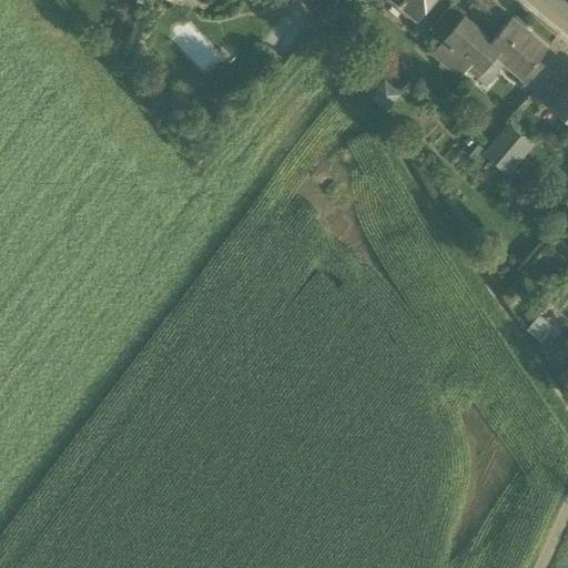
[(402,7),(416,19),(432,0),(394,0),(399,3),(397,6),(401,8),(402,7)]
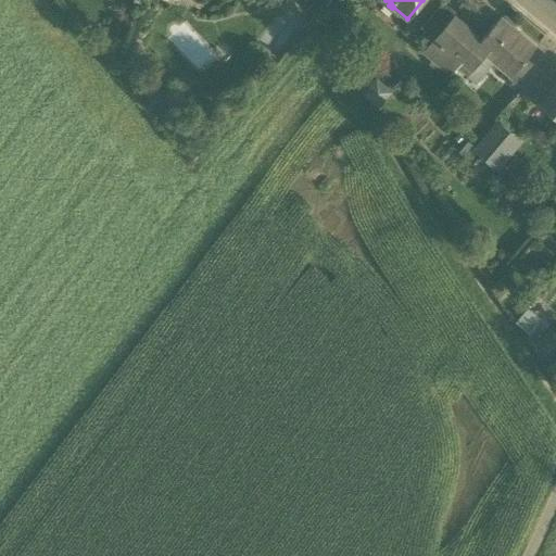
[(420,28),(433,40),(453,17),(456,13),(443,2),(441,4),(420,28)]
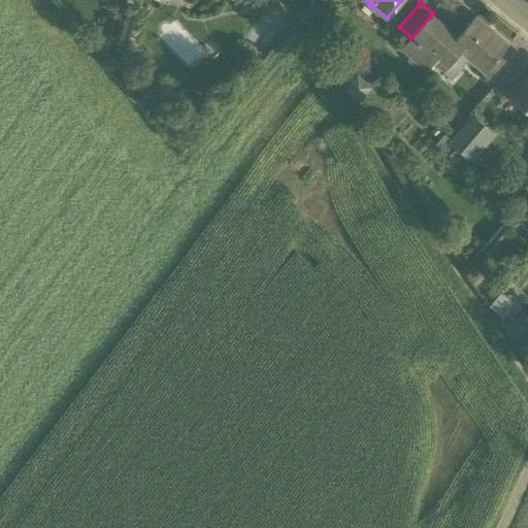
[(452,34),(430,17),(411,38),(430,53),(433,56),(452,34)]
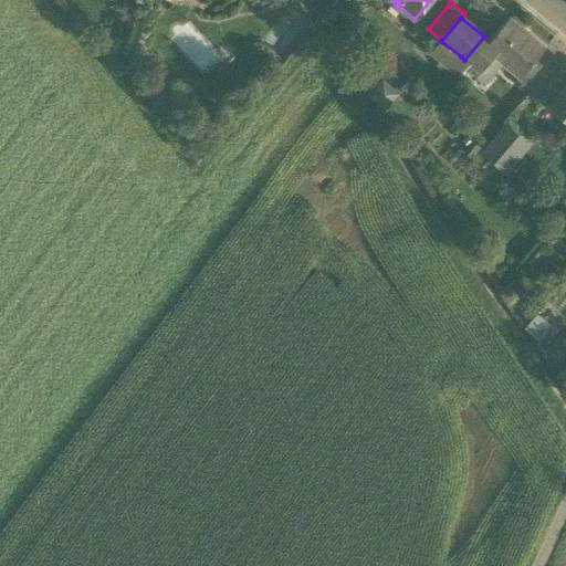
[(468,71),(484,85),(502,64),(519,79),(535,60),(545,49),(509,18),(490,41),(484,37),(464,60),(472,66),(468,71)]
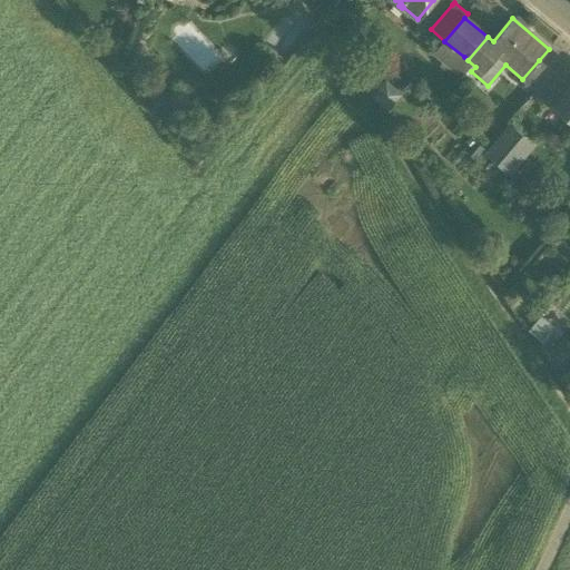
[(433,53),(453,70),(464,57),(444,41),(433,53)]
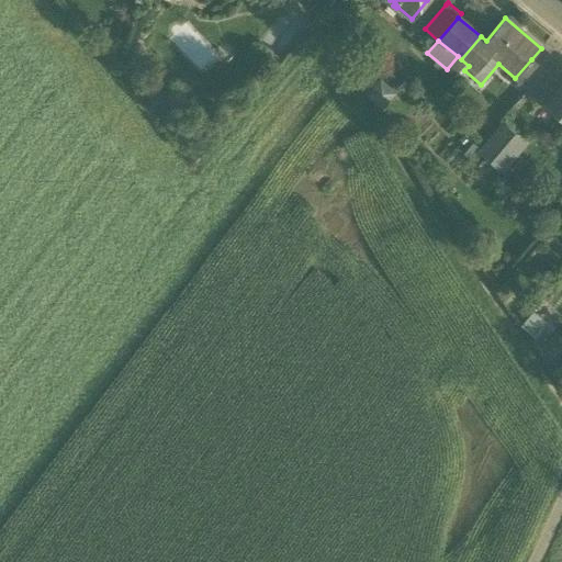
[(514,79),(527,91),(543,70),(531,59),(515,78),(514,79)]
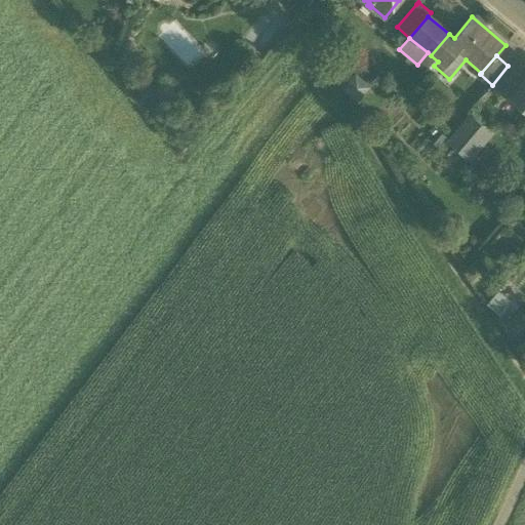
[(510,99),(524,81),(524,80),(508,66),(492,85),(510,99)]
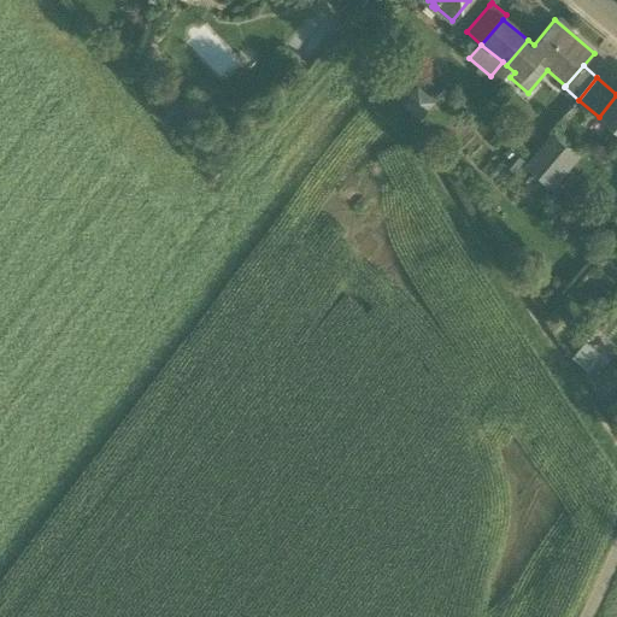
[(616,95),(599,117),(616,131),(616,95)]
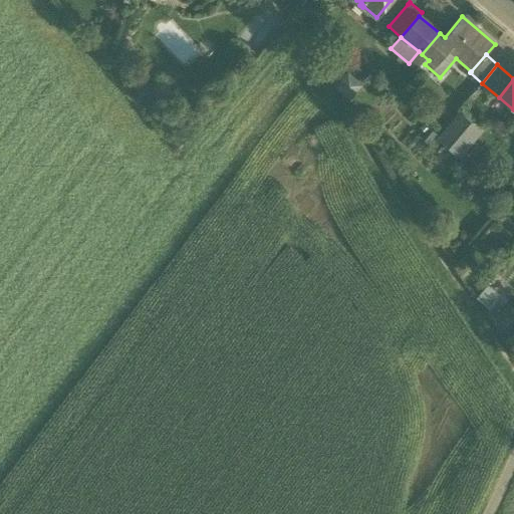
[(438,141),(443,145),(459,158),(478,136),(469,127),(477,119),(471,113),(465,118),(460,114),(438,141)]
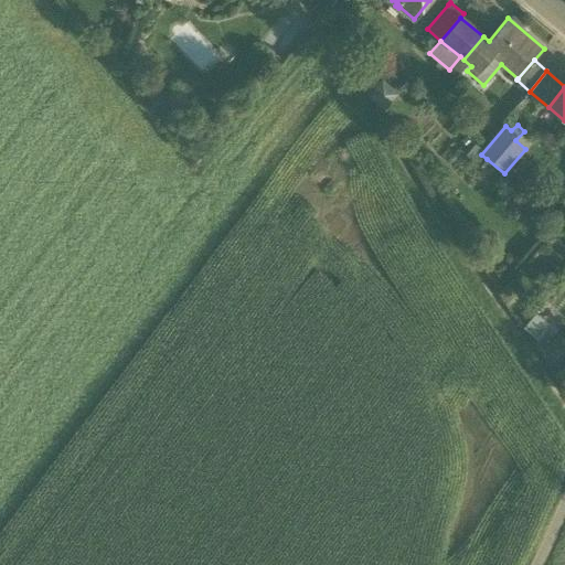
[(534,311),(521,327),(535,338),(547,323),(534,311)]
